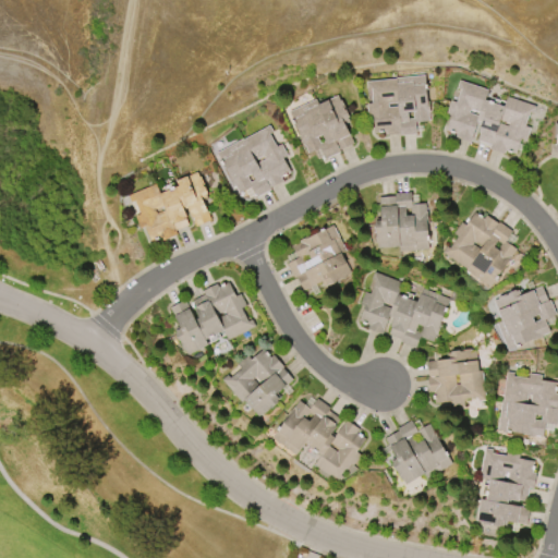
[(364,82),(393,79),(392,77),(423,75),(425,101),(427,101),(428,112),(426,112),(427,121),(414,122),(414,134),(399,135),(399,134),(385,135),(384,131),(373,132),(372,116),(366,116),(365,104),(371,104),(370,89),(364,89),(364,82)]
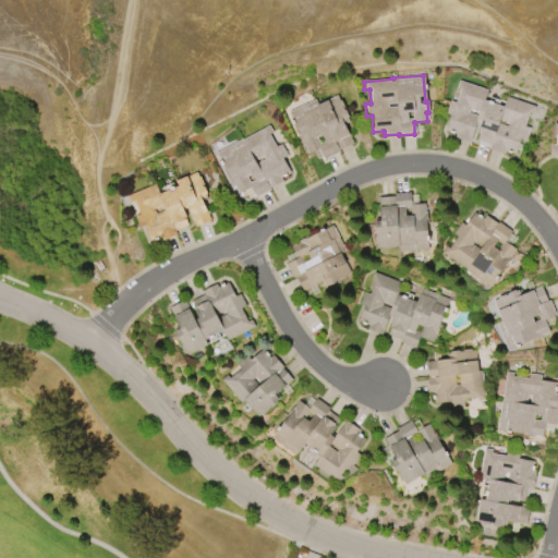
[(458,80),(487,91),(483,100),(502,107),(506,97),(534,107),(532,113),(528,112),(523,125),(529,128),(524,141),(520,140),(514,154),(504,150),(502,154),(487,149),(488,146),(475,141),(478,133),(476,132),(481,122),(476,121),(469,143),(455,137),(456,134),(444,130),(449,116),(444,114),(448,100),(455,102),(458,91),(455,88),(458,80)]
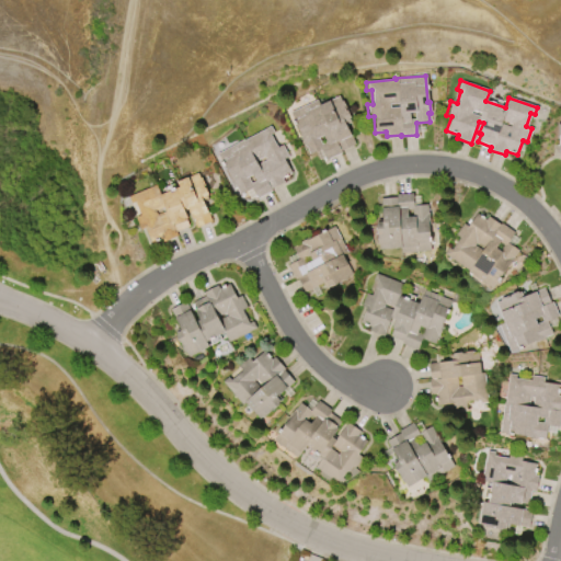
[(289,113),(316,101),(318,105),(338,96),(340,102),(342,101),(351,118),(350,118),(351,124),(346,126),(354,145),(340,151),(341,153),(325,160),(321,148),(308,155),(305,147),(304,148),(299,138),(300,137),(289,113)]
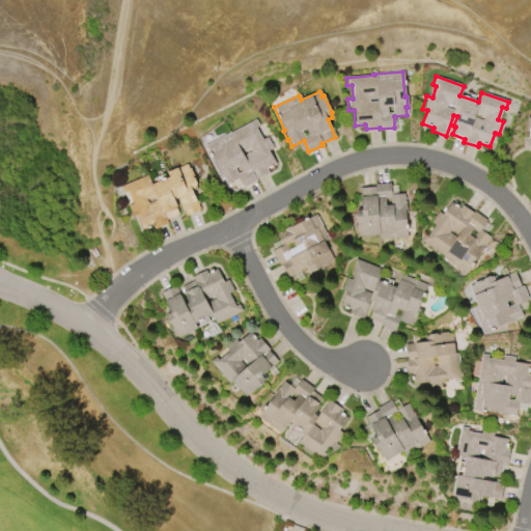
[(205,145),(254,119),(258,127),(255,128),(261,140),(266,137),(272,148),(268,151),(275,165),(266,169),(268,172),(256,178),(257,180),(243,189),(236,177),(226,184),(222,177),(221,177),(216,167),(205,145)]
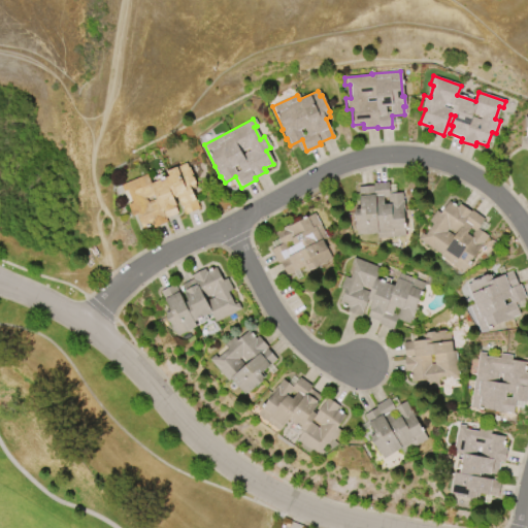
[(146,173),(150,183),(167,175),(165,170),(185,162),(187,167),(189,167),(195,184),(194,184),(195,187),(190,189),(198,208),(184,215),(176,196),(171,198),(175,205),(174,206),(177,213),(165,219),(167,222),(153,228),(152,224),(141,228),(136,215),(131,216),(127,204),(131,202),(126,190),(123,192),(120,185),(146,173)]
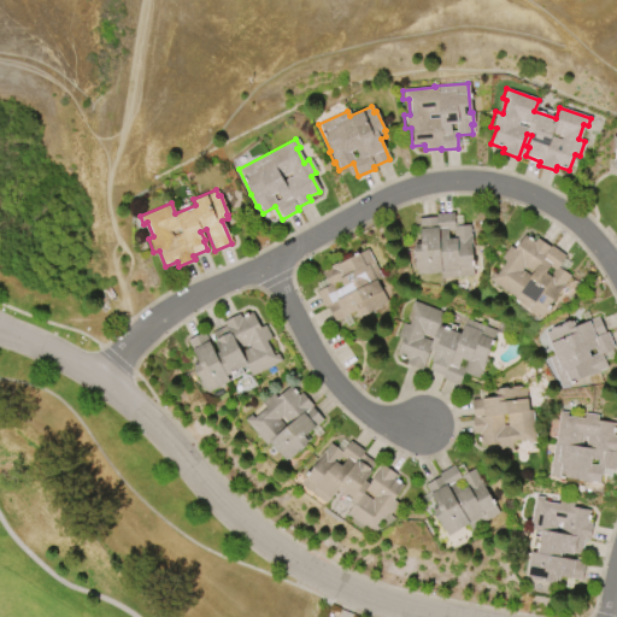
[(472,276),(440,278),(440,274),(416,275),(415,269),(413,269),(412,247),(413,247),(413,245),(419,244),(417,219),(435,218),(435,215),(452,213),(453,227),(469,225),(469,235),(470,235),(471,247),(470,247),(472,276)]
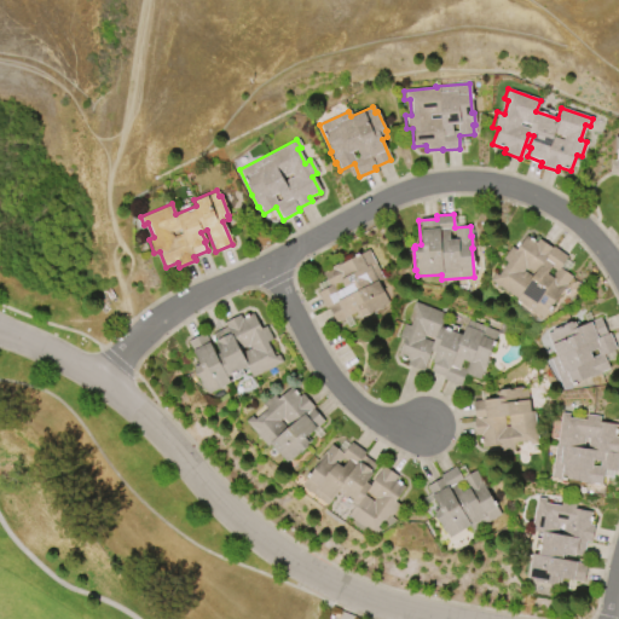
[(542,318),(515,300),(516,299),(490,279),(493,273),(497,276),(507,264),(502,260),(510,247),(515,250),(525,236),(534,243),(538,239),(550,248),(551,247),(567,256),(559,268),(571,277),(566,284),(567,285),(560,296),(559,295),(542,318)]
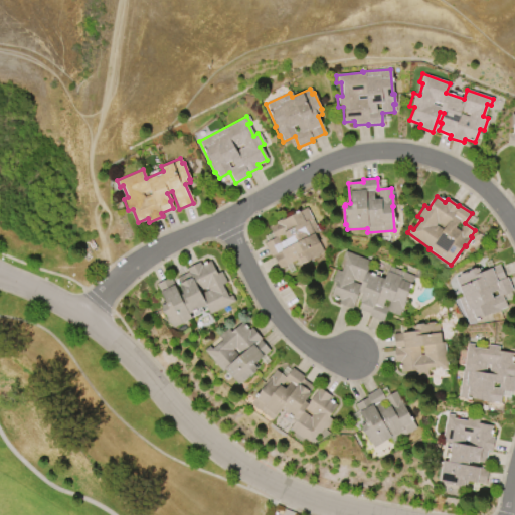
[(278,269),(272,256),(270,258),(263,243),(273,238),(268,227),(275,223),(274,222),(282,218),(282,220),(305,208),(317,232),(313,234),(322,252),(299,265),(296,260),(278,269)]
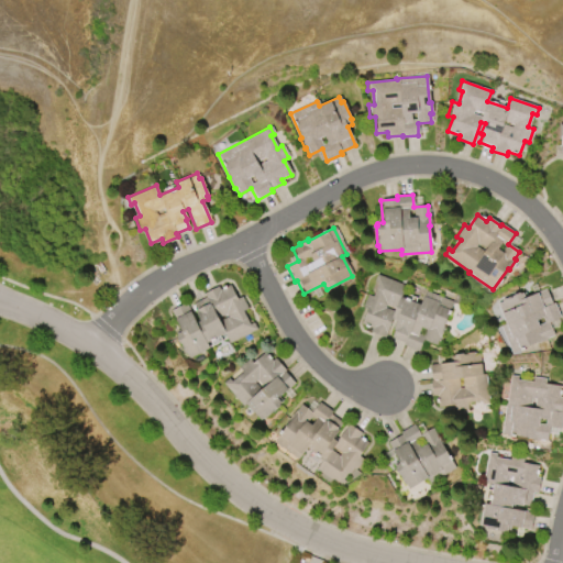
[(375,275),(404,286),(399,298),(419,306),(424,291),(451,301),(454,295),(464,298),(461,307),(451,304),(442,326),(443,327),(439,338),(438,337),(434,345),(421,340),(417,352),(403,345),(404,342),(390,338),(393,330),(392,330),(394,322),(390,320),(384,339),(368,332),(370,329),(359,324),(365,309),(361,308),(365,295),(372,297),(376,283),(373,282),(375,275)]
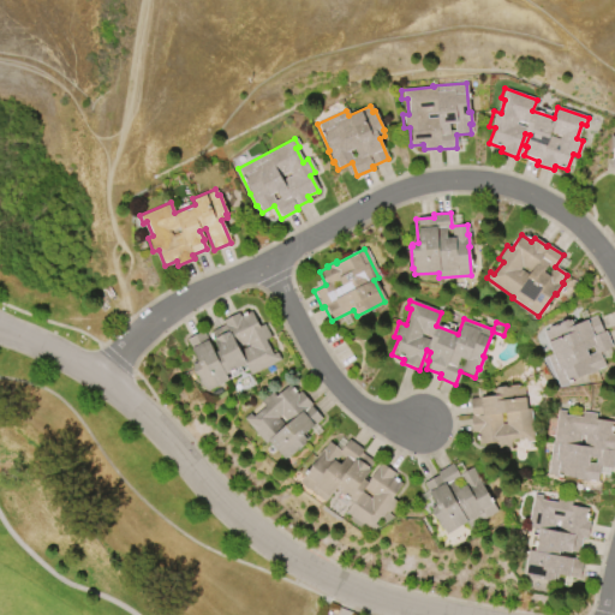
[(280,360),(249,376),(243,365),(225,375),(227,381),(206,392),(202,387),(201,387),(191,369),(192,368),(191,365),(196,363),(185,340),(203,330),(214,352),(218,351),(212,340),(214,339),(209,332),(224,324),(221,321),(237,312),(239,316),(250,311),(258,327),(262,324),(269,338),(264,340),(272,354),(275,352),(280,360)]
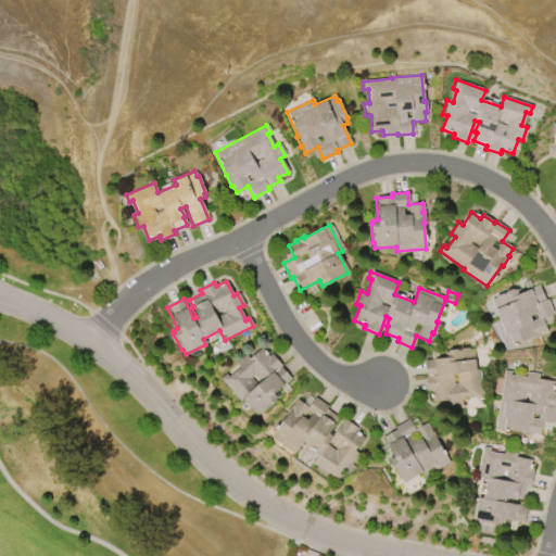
[(504,349),(493,323),(498,319),(490,300),(495,298),(494,297),(512,289),(513,291),(515,290),(517,294),(538,286),(544,300),(546,299),(553,314),(541,318),(545,331),(539,335),(539,336),(528,341),(528,339),(504,349)]
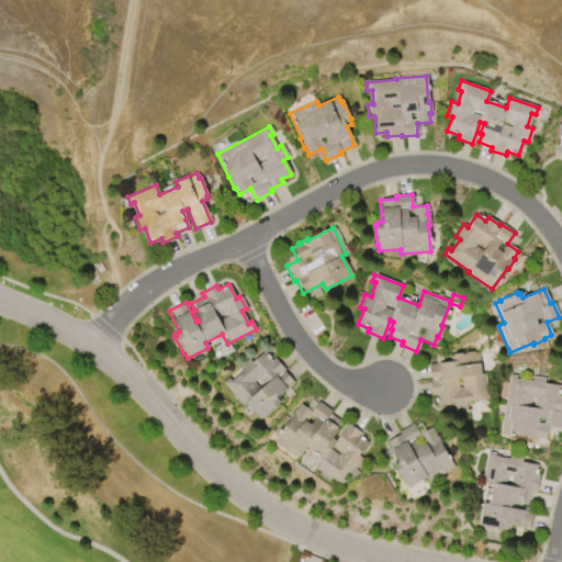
[(465,408),(452,409),(452,405),(437,407),(435,395),(430,396),(428,380),(430,380),(428,364),(450,361),(450,356),(452,356),(452,355),(461,353),(461,355),(464,355),(464,352),(472,351),(472,353),(478,352),(480,374),(483,374),(487,403),(480,404),(479,401),(464,402),(465,408)]
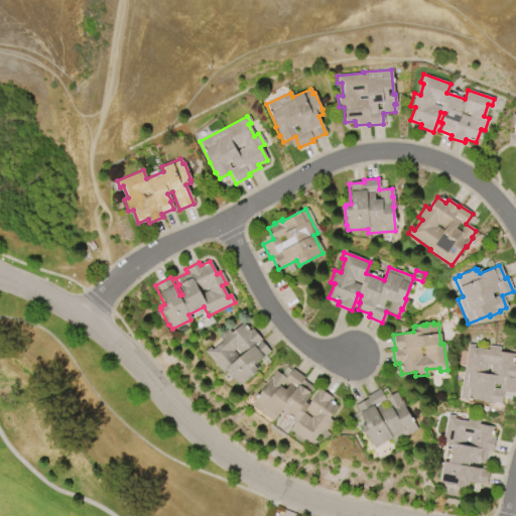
[(212,350),(222,341),(219,338),(228,330),(231,333),(242,324),(248,331),(251,329),(261,340),(260,341),(269,352),(254,366),(257,369),(255,371),(256,372),(242,384),(241,383),(238,385),(224,370),(222,372),(204,352),(209,347),(212,350)]
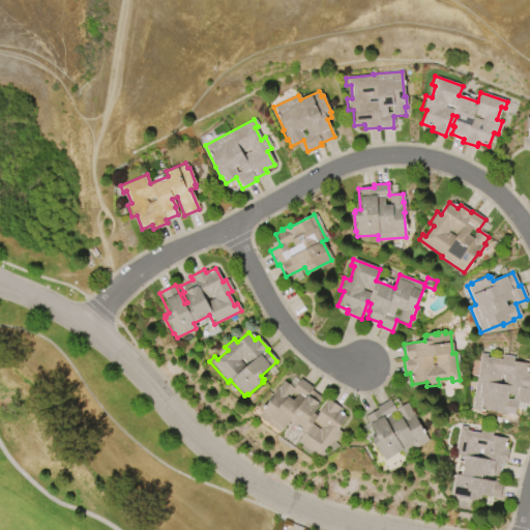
[(471,409),(474,381),(475,381),(478,353),(487,354),(487,357),(500,359),(500,355),(512,356),(511,361),(527,363),(526,374),(529,375),(527,388),(529,388),(527,404),(516,402),(513,414),(505,413),(505,415),(495,413),(495,412),(471,409)]
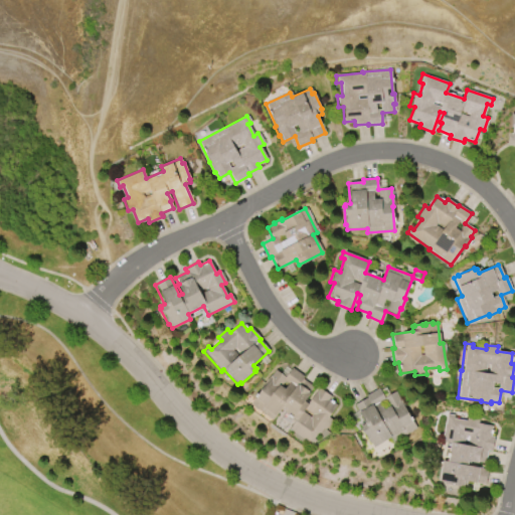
[(311,445),(289,430),(295,420),(279,409),(272,420),(249,404),(264,385),(263,384),(269,375),(270,376),(275,369),(285,376),(291,367),(304,376),(302,379),(313,386),(308,393),(310,394),(304,401),(307,403),(318,387),(330,396),(328,399),(336,405),(327,417),(330,420),(323,431),(320,428),(313,439),(315,441),(311,445)]
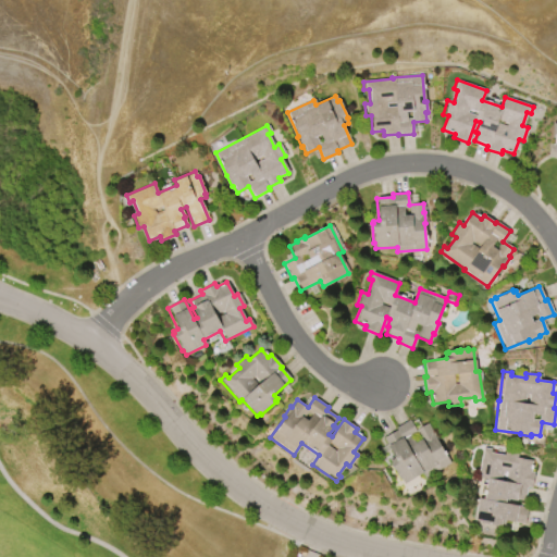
[(449,463),(424,478),(421,473),(403,484),(400,480),(398,481),(388,463),(391,463),(388,461),(393,458),(382,438),(395,431),(394,428),(408,420),(415,431),(426,423),(431,431),(433,431),(434,434),(434,436),(449,463)]
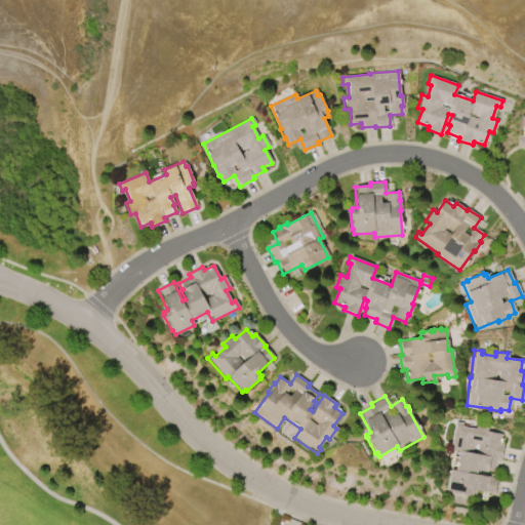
[(449,449),(454,422),(461,423),(460,427),(474,430),(475,425),(487,427),(486,432),(500,435),(499,445),(502,446),(499,460),(496,459),(494,473),(485,471),(484,476),(496,479),(493,493),(474,490),(473,495),(469,495),(468,496),(451,493),(451,492),(446,491),(450,470),(454,471),(458,451),(449,449)]
